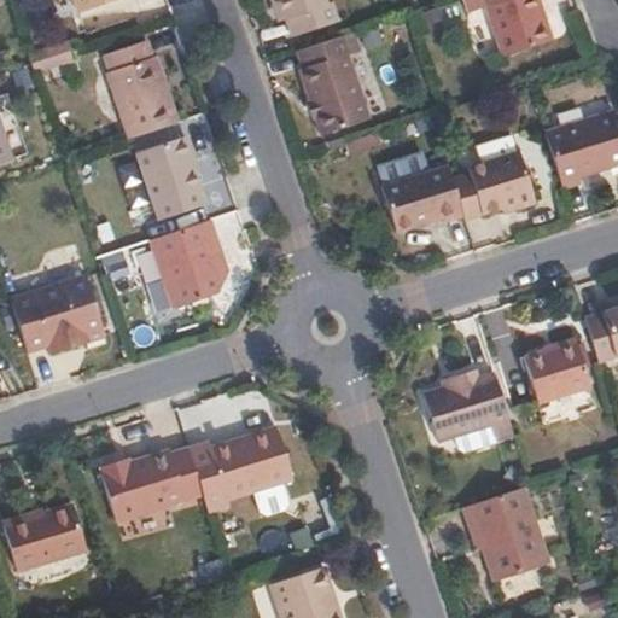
[(75,0),(79,12),(115,0),(75,0)]
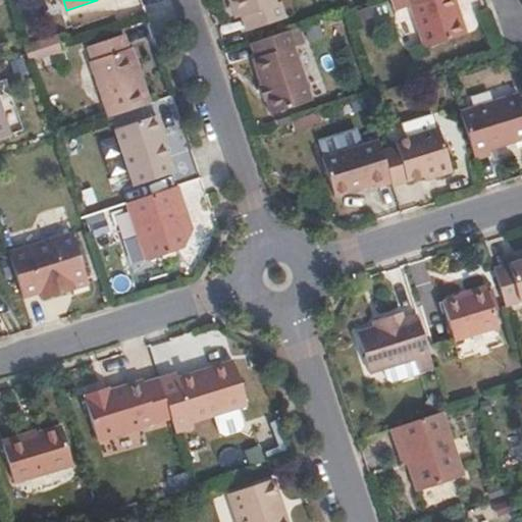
[(277,0),(236,0),(241,16),(244,15),(248,30),(288,16),(282,1),(278,3),(277,0)]
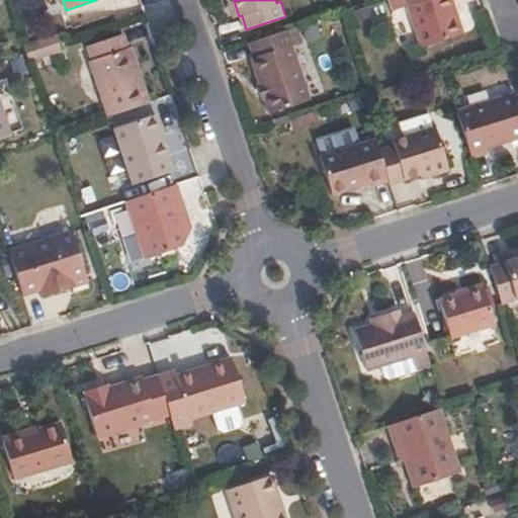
[(464,32),(453,0),(408,0),(423,46),(464,32)]
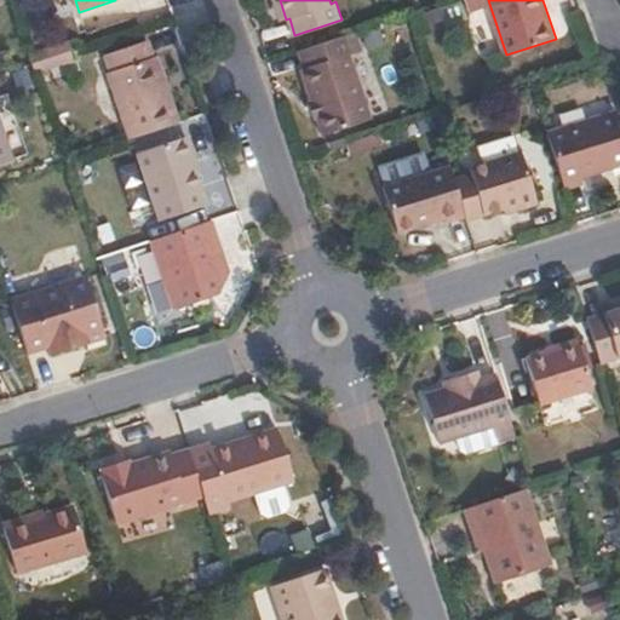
[(372,118),(351,53),(362,50),(356,32),(300,50),(306,67),(304,68),(314,99),(315,99),(320,115),(326,133),(372,118)]
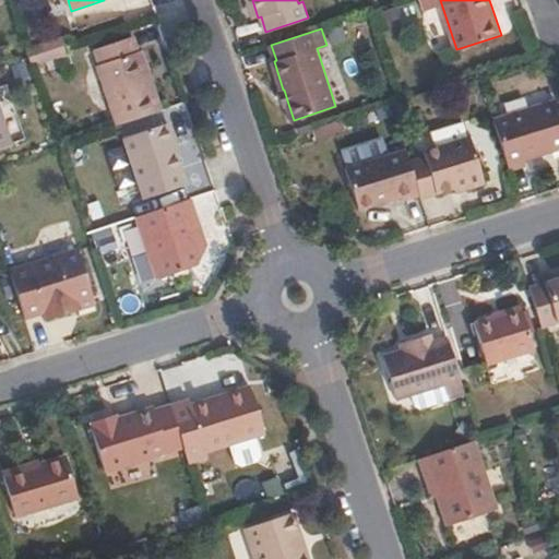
[(152,79),(143,50),(140,50),(135,36),(96,49),(98,51),(95,52),(119,125),(163,110),(155,87),(152,88),(150,80),(152,79)]
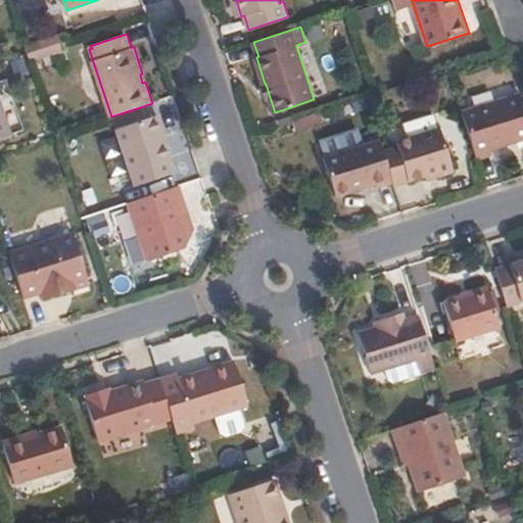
[(270,97),(266,84),(265,84),(259,86),(265,99),(270,97)]
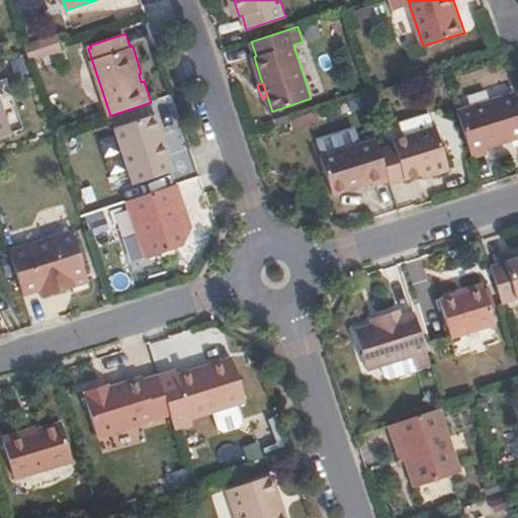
[(517,136),(517,96),(516,91),(459,109),(473,156),(489,152),(488,146),(517,136)]
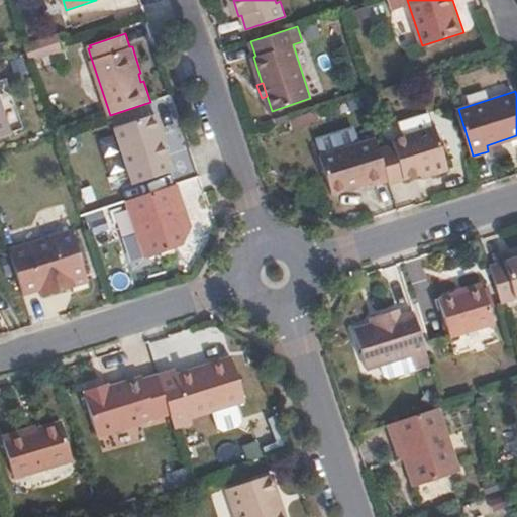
[(0,98),(0,138),(11,135),(0,98)]
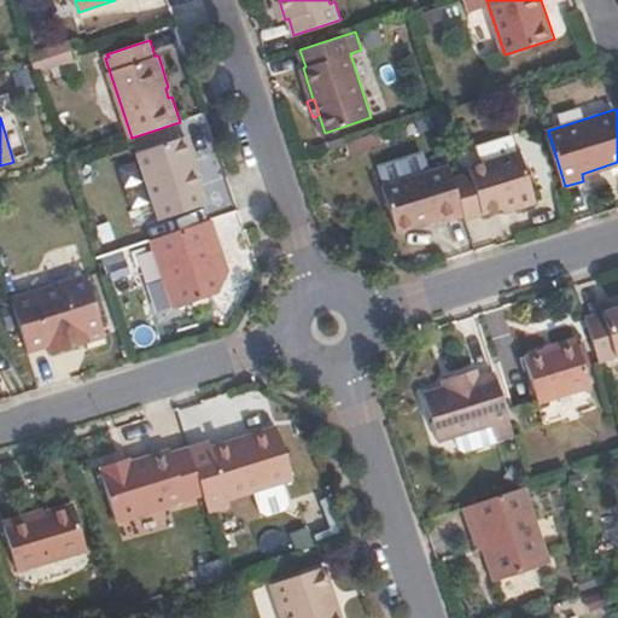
[(199,167),(188,135),(182,138),(192,169),(196,168),(199,167)]
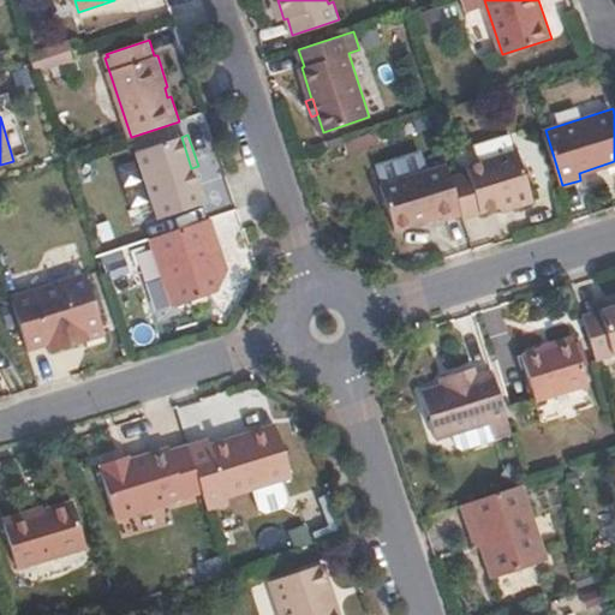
[(206,203),(195,167),(191,168),(181,137),(139,151),(161,218),(206,203)]
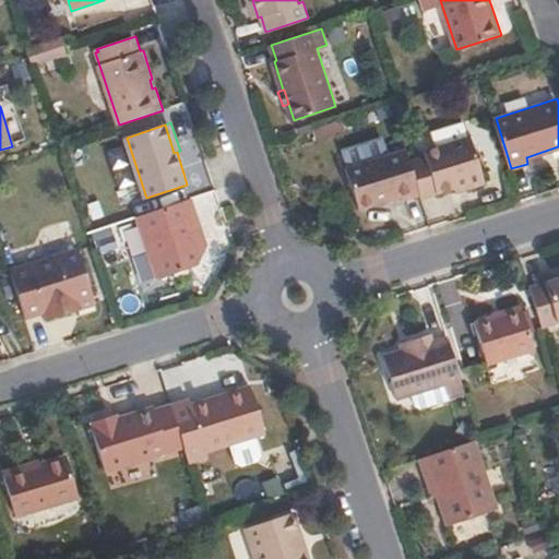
[(480,185),(484,174),(471,135),(425,151),(427,155),(411,159),(421,193),(423,198),(455,189),(454,187),(467,183),(474,187),(480,185)]
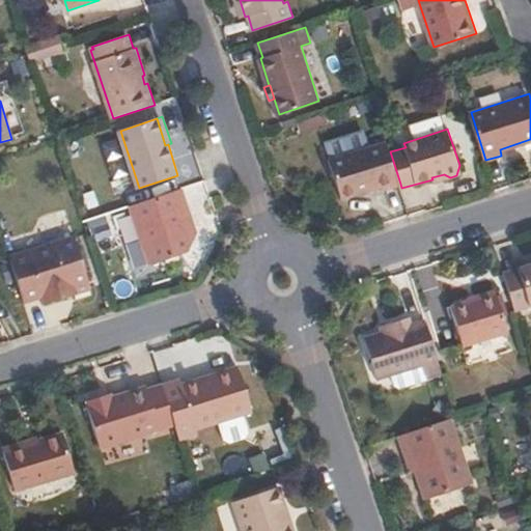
[(99,140),(108,177),(123,173),(115,137),(99,140)]
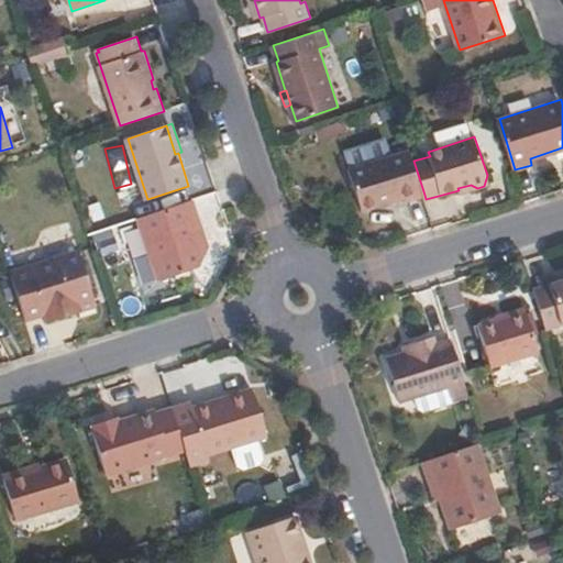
[(414,161),(411,151),(350,169),(362,209),(405,196),(406,200),(424,195),(414,161)]
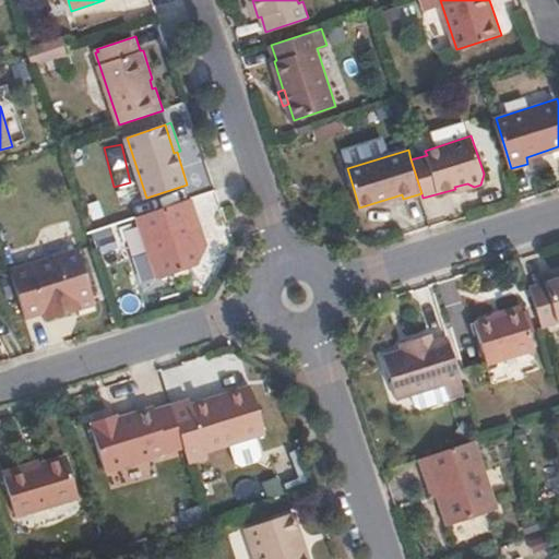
[(456,192),(474,187),(467,183),(454,187),(455,189),(456,192)]
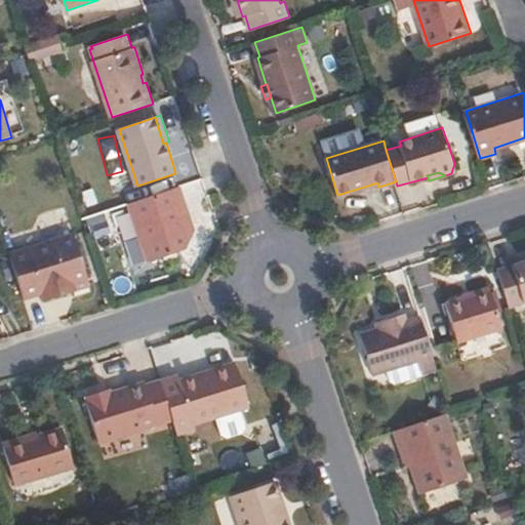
[(192,242),(179,204),(186,202),(179,186),(129,203),(149,263),(188,249),(192,242)]
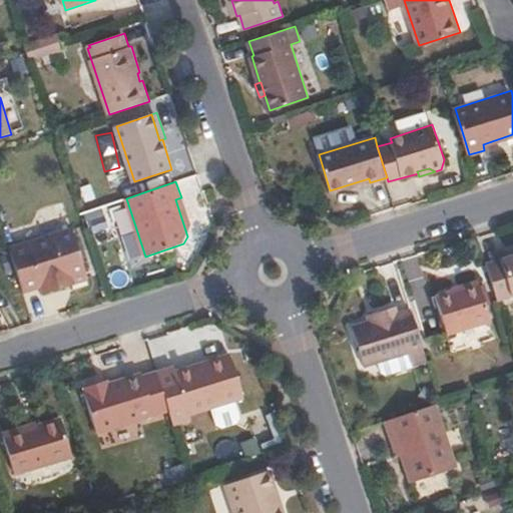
[(191,228),(181,197),(175,199),(187,236),(191,228)]
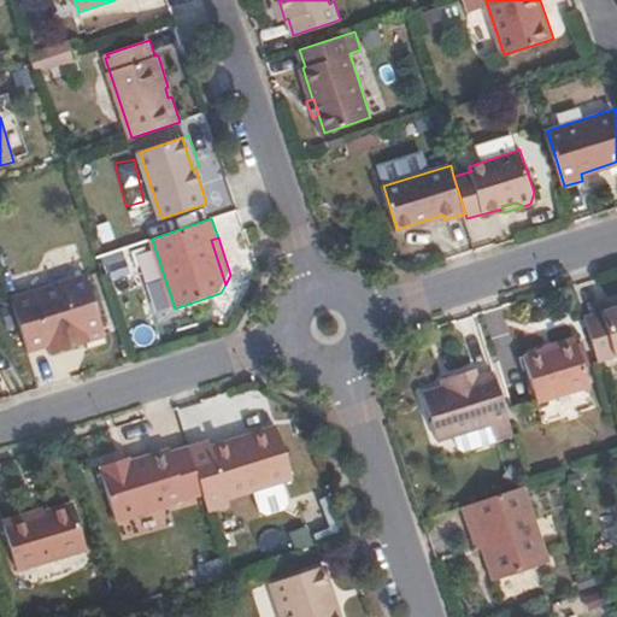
[(105,328),(88,274),(12,298),(29,351),(51,345),(52,347),(88,335),(88,333),(105,328)]
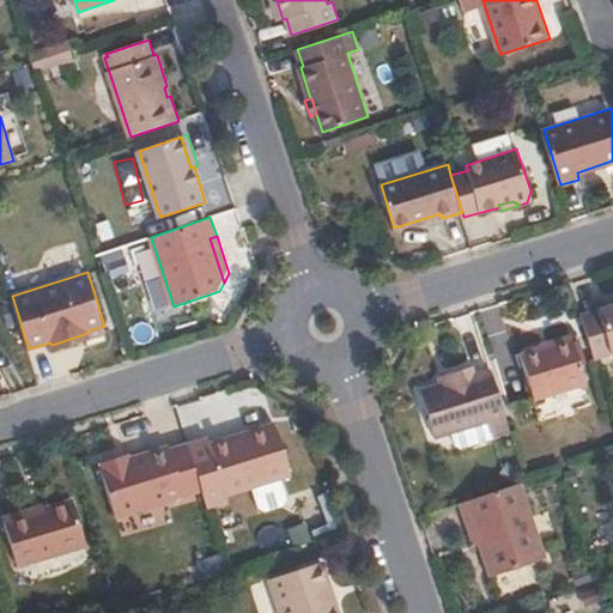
[(612,352),(612,305),(583,315),(596,358),(612,352)]
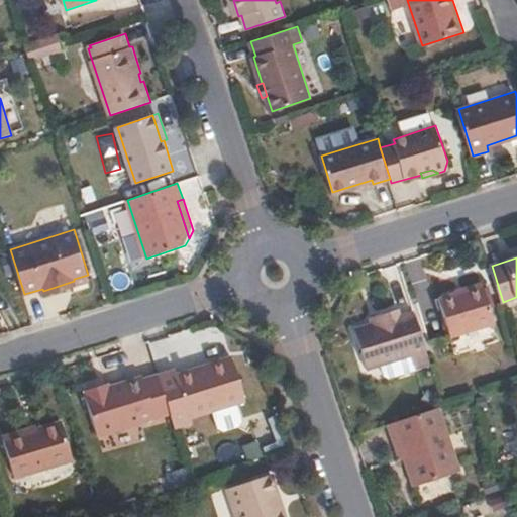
[(485,285),(441,298),(454,337),(498,325),(485,285)]
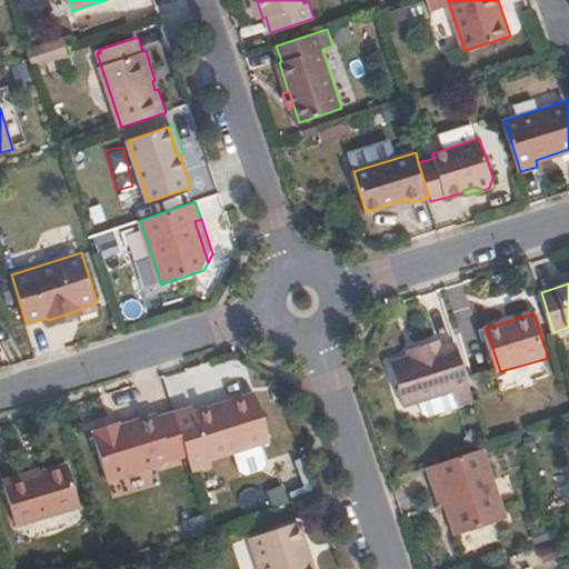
[(475,395),(459,345),(442,350),(439,341),(417,348),(418,355),(409,358),(392,362),(406,408),(456,392),(458,400),(475,395)]
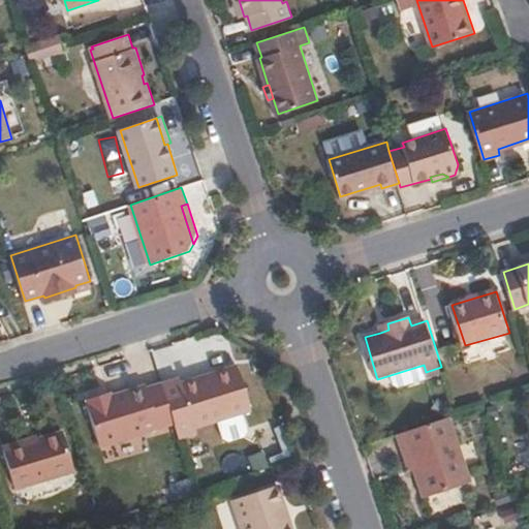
[(389,330),(387,323),(378,325),(380,333),(389,330)]
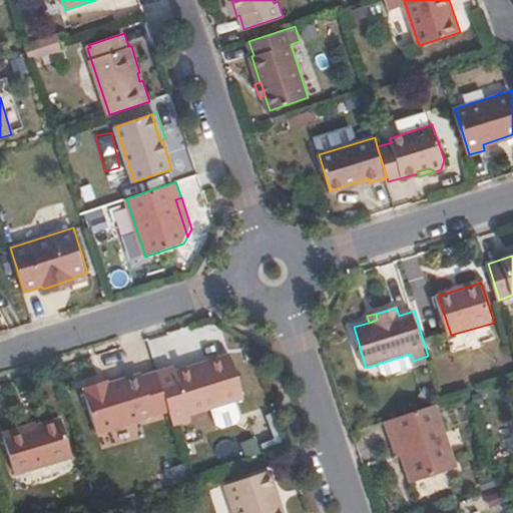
[(247,407),(231,355),(202,363),(204,369),(178,377),(176,371),(175,367),(158,372),(170,411),(174,425),(191,420),(192,424),(213,417),(238,410),(247,407)]
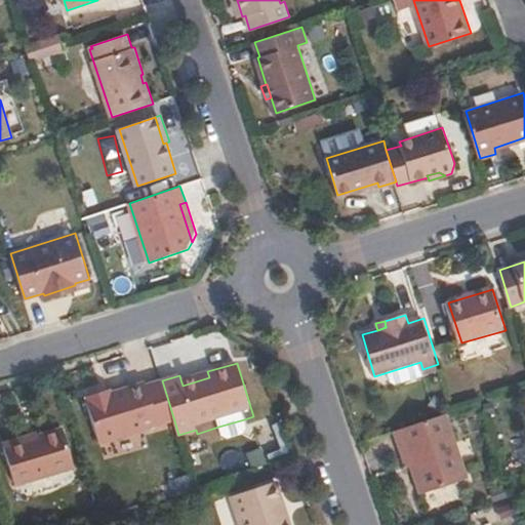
[(209,377),(207,371),(180,379),(183,386),(209,377)]
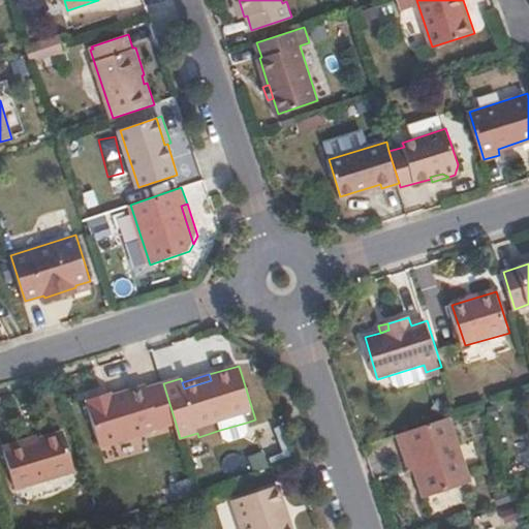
[(176,424),(163,383),(148,387),(146,384),(113,395),(105,398),(103,393),(87,397),(89,402),(87,403),(100,446),(176,424)]
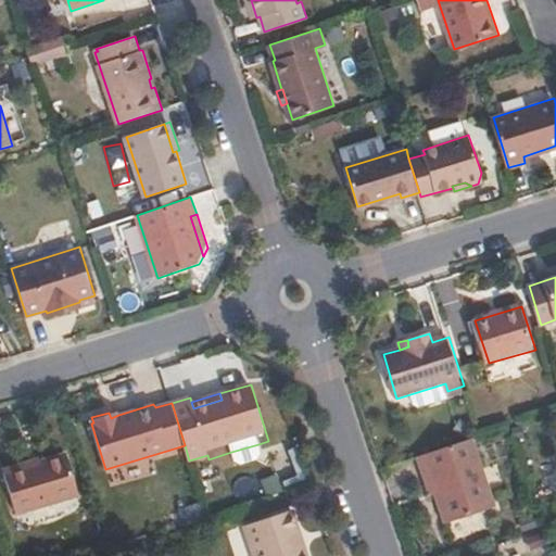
[(500,508),(475,438),(418,456),(424,475),(431,472),(438,493),(449,526),(500,508)]
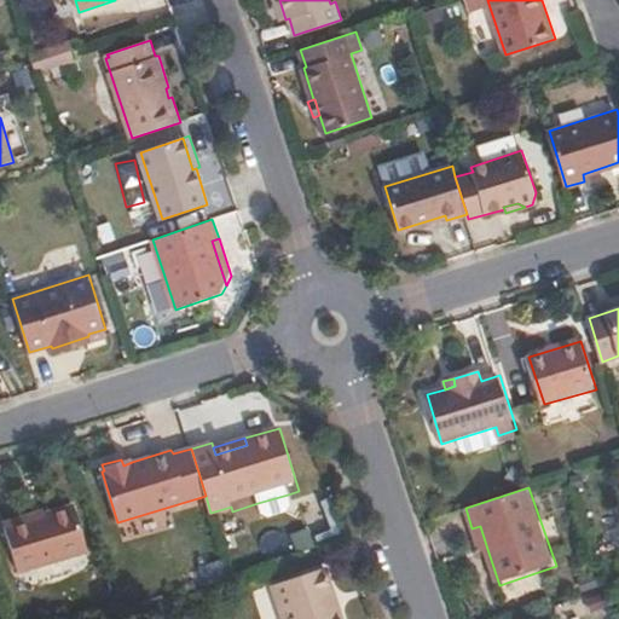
[(294,515),(288,495),(258,503),(265,526),(272,528),(290,524),(294,515)]
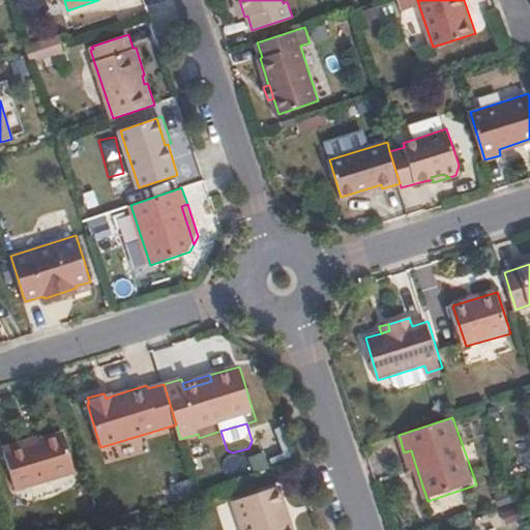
[(64,425),(4,444),(17,483),(76,465),(64,425)]
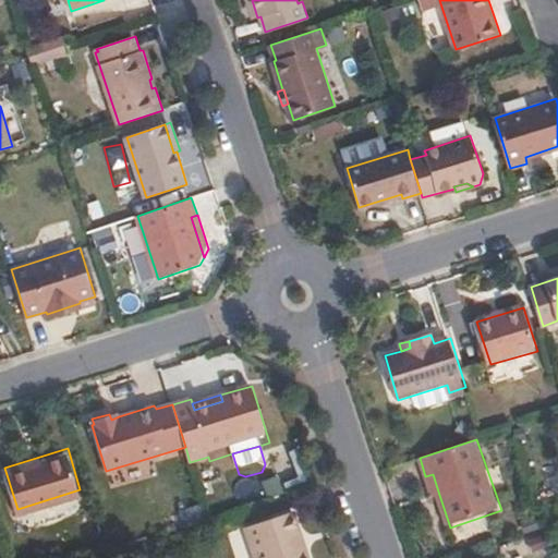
[(439,495),(433,474),(425,476),(433,497),(439,495)]
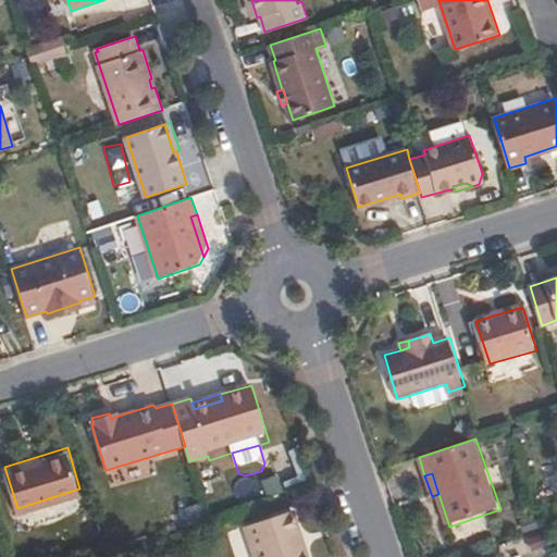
[(310,556),(307,545),(302,547),(298,532),(302,531),(295,509),(246,524),(256,556),(310,556)]
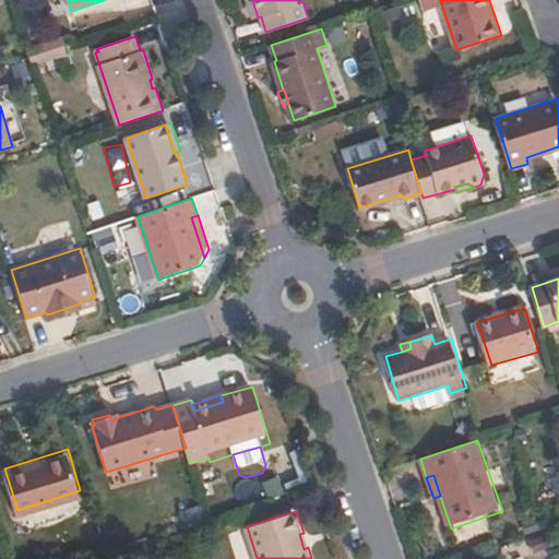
[(547,532),(543,521),(530,525),(533,537),(547,532)]
